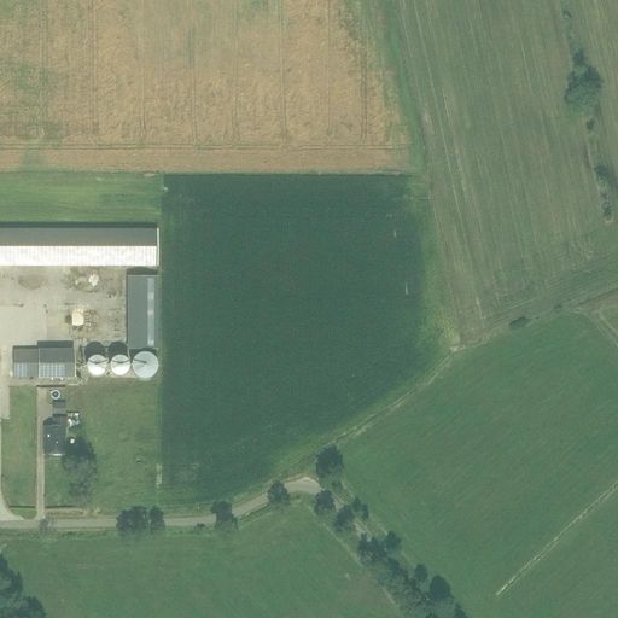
[(0,266),(40,266),(157,266),(157,229),(16,229),(0,228),(0,266)]
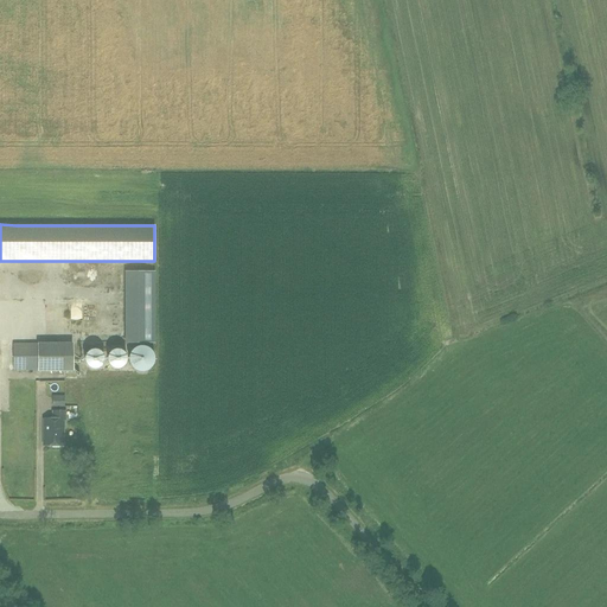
[(125,263),(126,334),(154,334),(153,263),(125,263)]
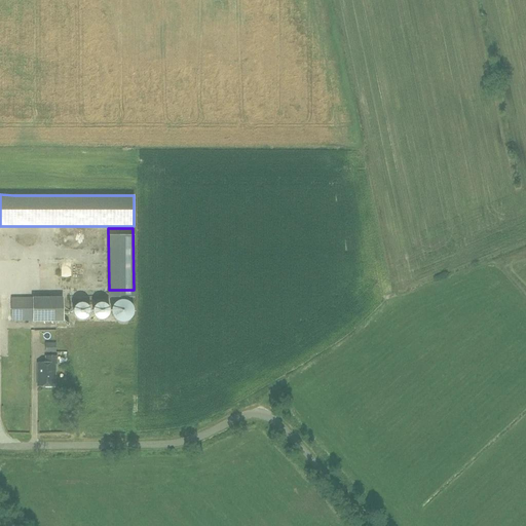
[(11,322),(34,322),(34,297),(11,297),(11,322)]
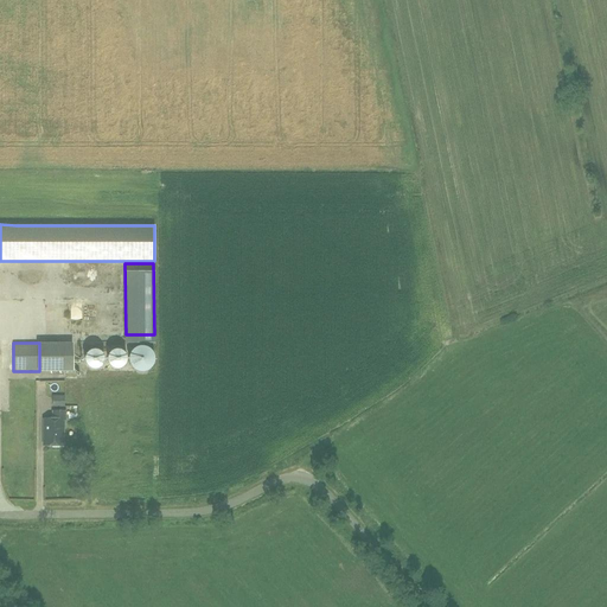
[(134,349),(133,350),(132,351),(131,352),(129,355),(129,356),(129,357),(128,359),(128,360),(129,363),(129,364),(131,365),(131,368),(132,369),(133,370),(135,370),(136,371),(138,372),(140,372),(141,372),(144,372),(145,372),(146,371),(148,370),(149,370),(151,369),(152,368),(153,365),(153,364),(154,363),(154,360),(154,359),(154,357),(154,356),(153,355),(152,352),(152,351),(151,350),(148,349),(147,347),(146,347),(144,347),(142,346),(141,346),(139,347),(138,347),(135,347),(134,349)]
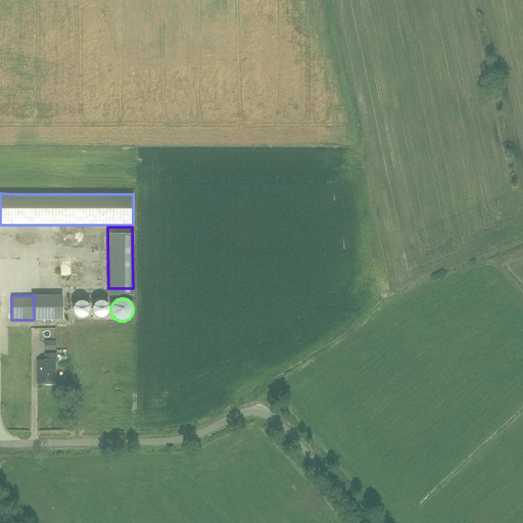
[(77,303),(76,304),(75,305),(74,306),(74,307),(74,308),(74,311),(74,312),(74,313),(75,314),(76,315),(77,316),(78,317),(79,317),(80,318),(82,318),(83,318),(84,317),(85,317),(87,316),(87,315),(88,314),(89,313),(89,312),(90,311),(90,308),(89,307),(89,306),(88,305),(87,304),(86,303),(85,302),(84,301),(83,301),(82,301),(80,301),(79,301),(78,302),(77,303)]
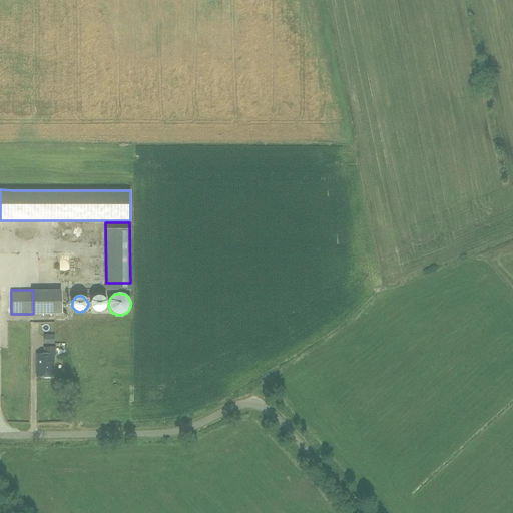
[(95,297),(94,297),(93,299),(92,300),(91,302),(91,303),(91,304),(91,305),(91,306),(92,308),(92,309),(93,310),(94,311),(95,311),(96,312),(97,312),(98,312),(99,312),(100,312),(102,311),(103,311),(104,310),(104,309),(105,308),(106,306),(106,305),(106,304),(106,303),(106,302),(105,300),(105,299),(104,298),(102,297),(101,296),(100,296),(98,296),(97,296),(96,296),(95,297)]
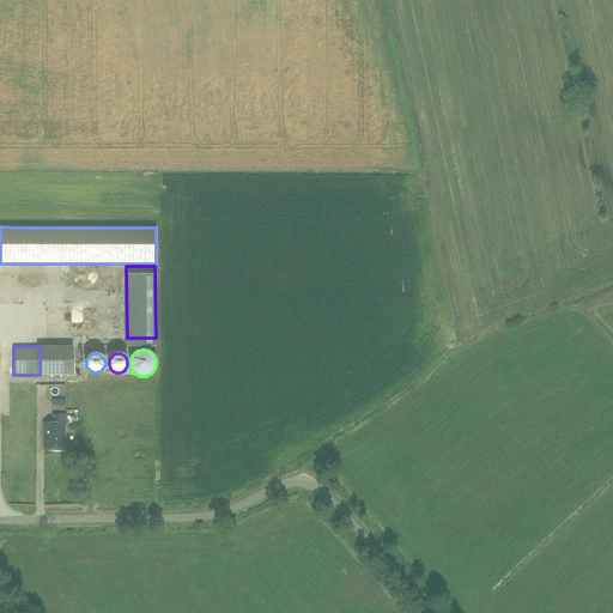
[(65,412),(65,400),(53,400),(53,412),(65,412)]
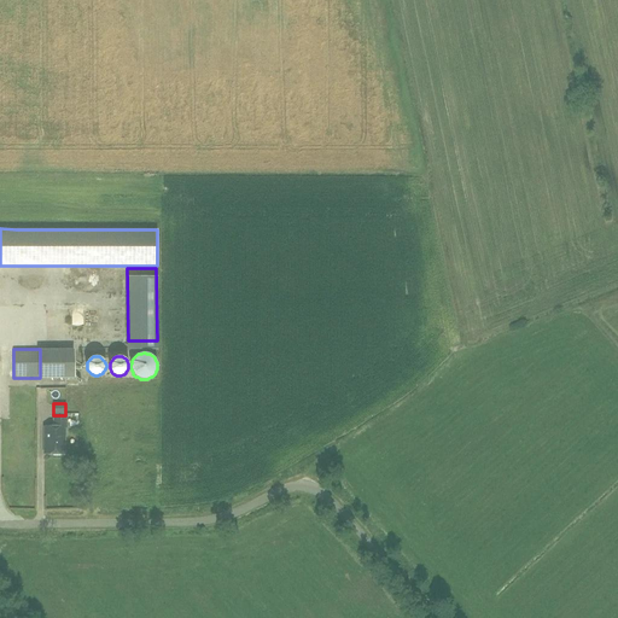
[(66,429),(66,419),(53,419),(53,427),(45,427),(45,454),(64,454),(65,429),(66,429)]
